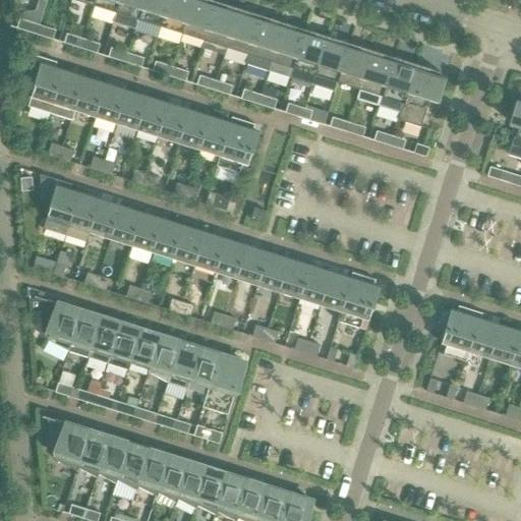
[(95,0),(94,5),(115,12),(119,0),(95,0)]
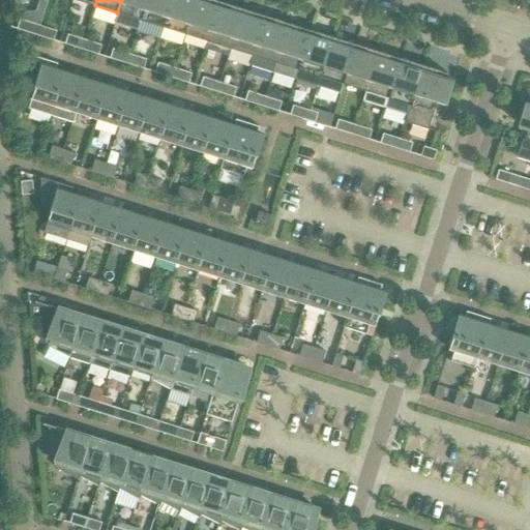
[(137,29),(140,20),(146,0),(121,0),(117,12),(115,22),(137,29)]
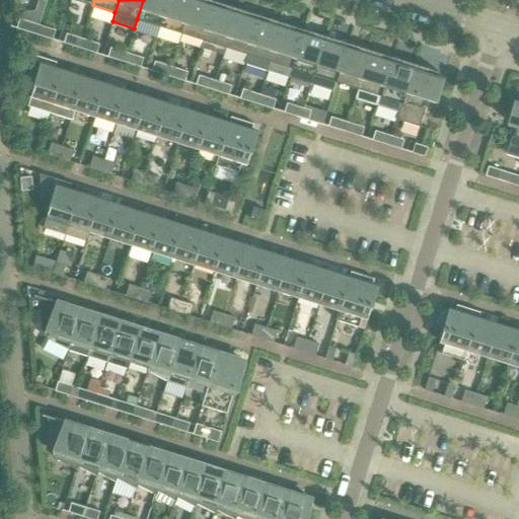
[(143,0),(137,19),(159,26),(167,0),(143,0)]
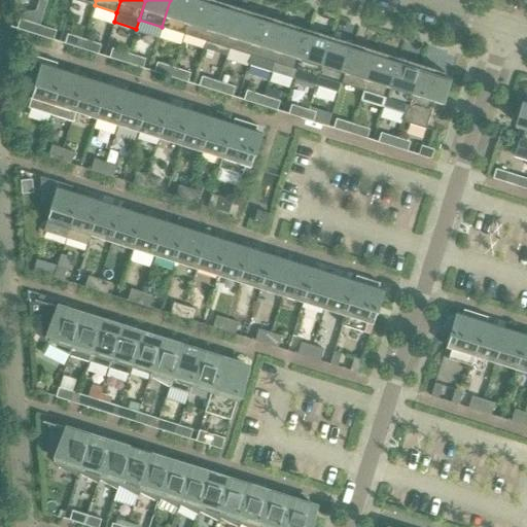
[(170,0),(162,27),(184,34),(195,0),(170,0)]
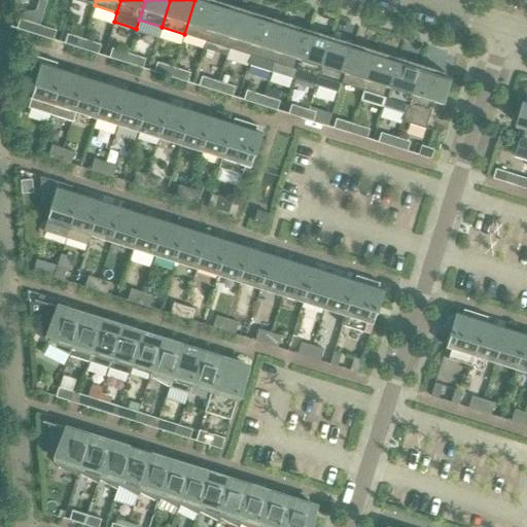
[(195,0),(184,34),(206,40),(217,6),(207,3),(207,0),(195,0)]
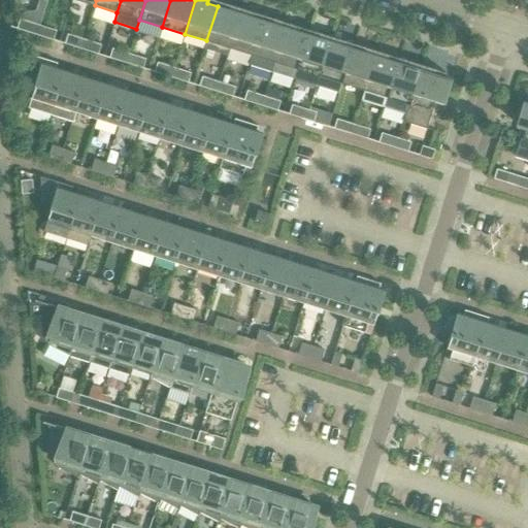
[(227,55),(229,47),(241,8),(230,4),(228,9),(218,6),(206,40),(204,47),(227,55)]
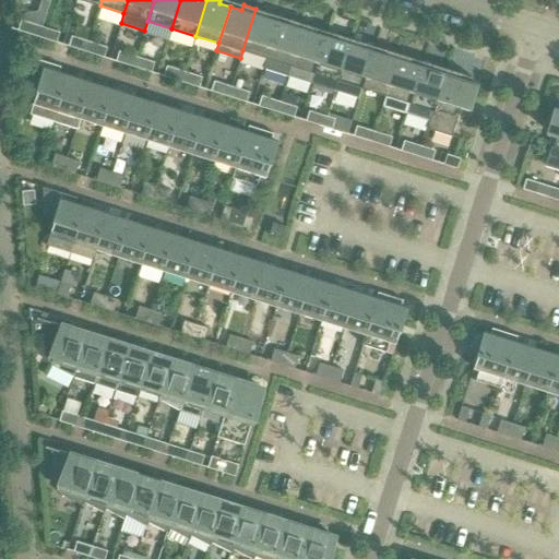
[(242,50),(266,58),(277,22),(266,19),(269,12),(256,9),(242,50)]
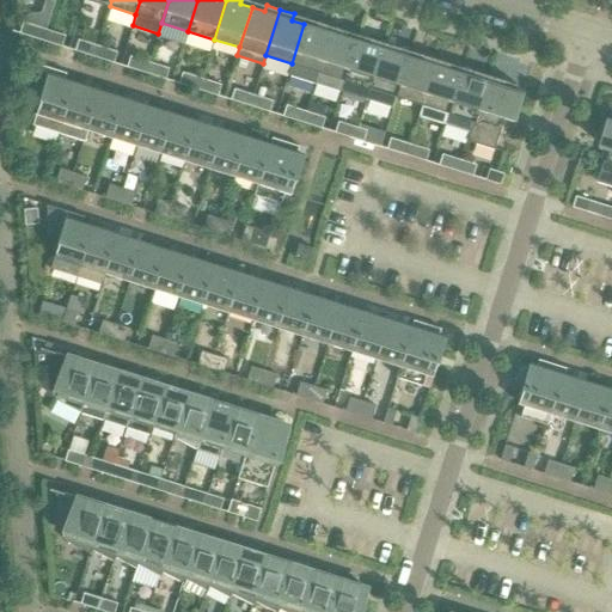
[(288,74),(314,83),(332,25),(318,22),(317,28),(304,24),(292,63),(288,74)]
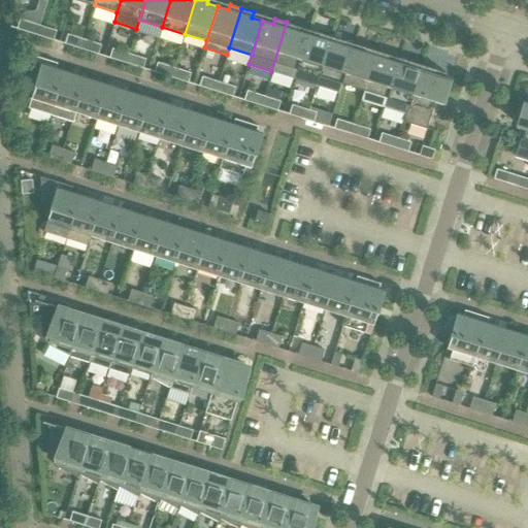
[(19,29),(35,34),(38,25),(22,20),(19,29)]
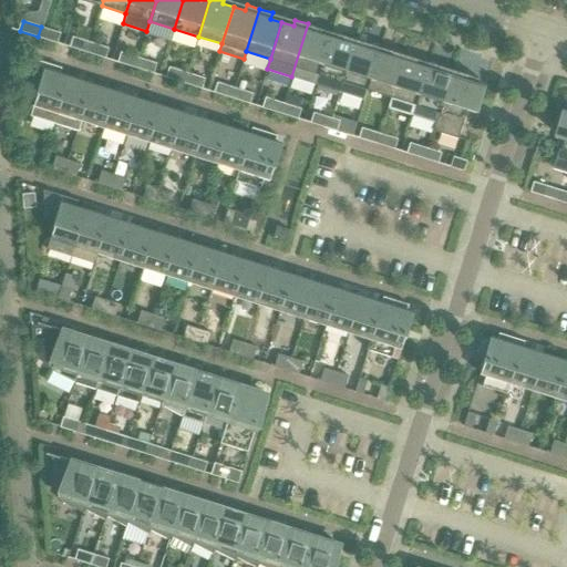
[(291,76),(316,84),(330,38),(319,33),(320,28),(308,23),(291,76)]
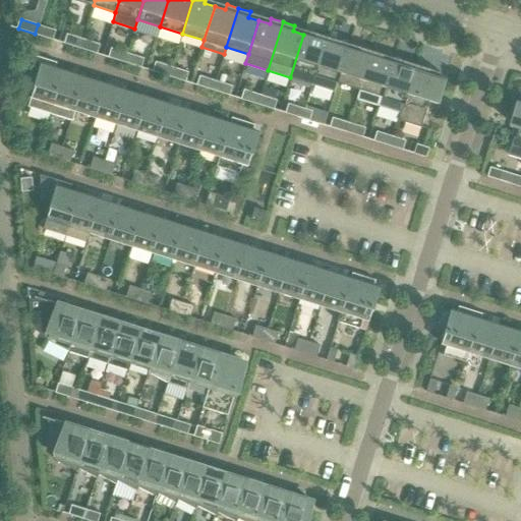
[(38,24),(35,34),(50,39),(53,30),(38,24)]
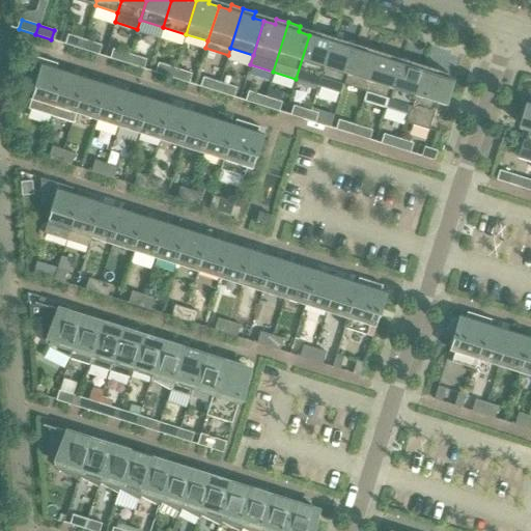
[(296,79),(317,86),(333,36),(322,33),(319,38),(309,35),(296,79)]
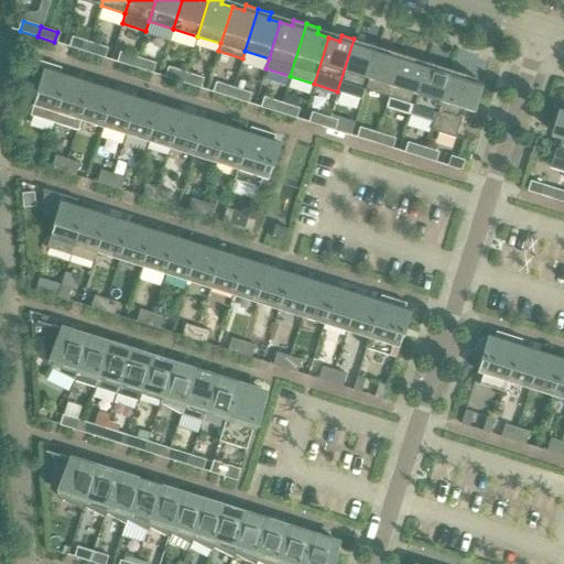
[(72,47),(87,52),(89,42),(74,38),(72,47)]
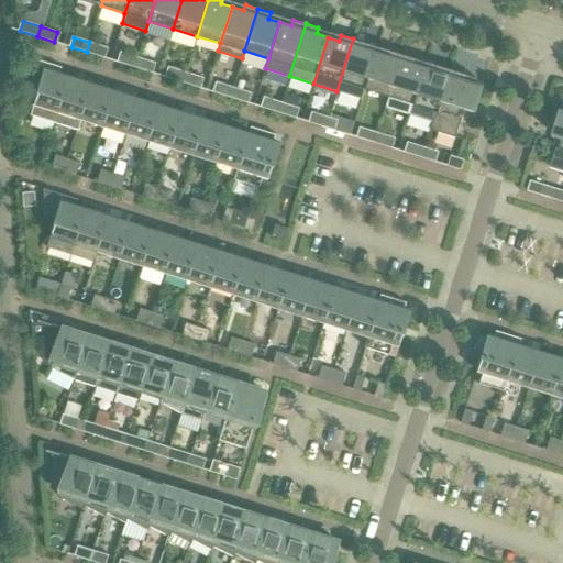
[(361,99),(364,88),(375,52),(364,48),(366,43),(353,39),(337,91),(361,99)]
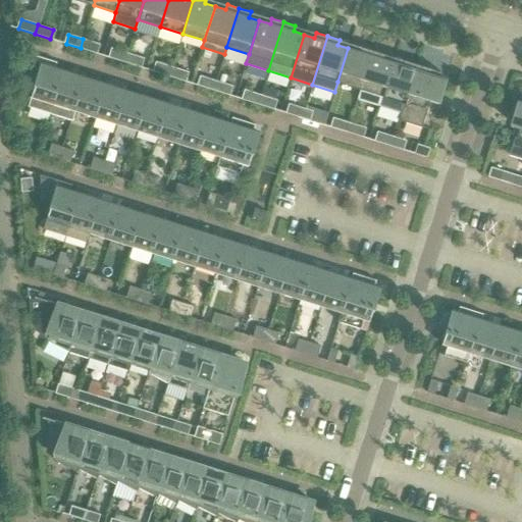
[(83,39),(81,48),(95,53),(98,43),(83,39)]
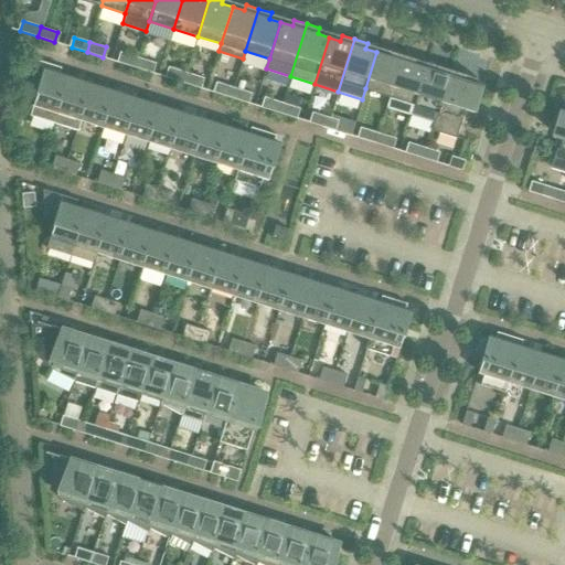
[(365,88),(390,96),(403,54),(390,50),(388,55),(376,52),(365,88)]
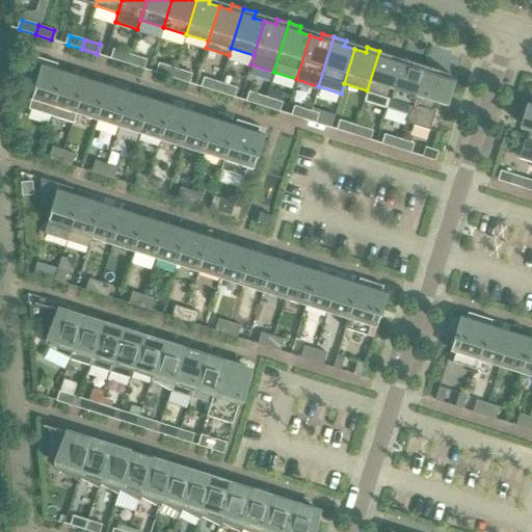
[(112,58),(127,63),(130,54),(115,49),(112,58)]
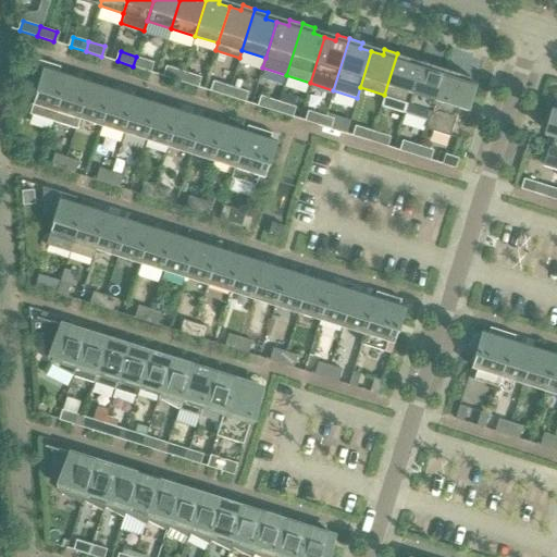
[(381,106),(405,113),(419,66),(408,63),(409,57),(397,53),(384,95),(381,106)]
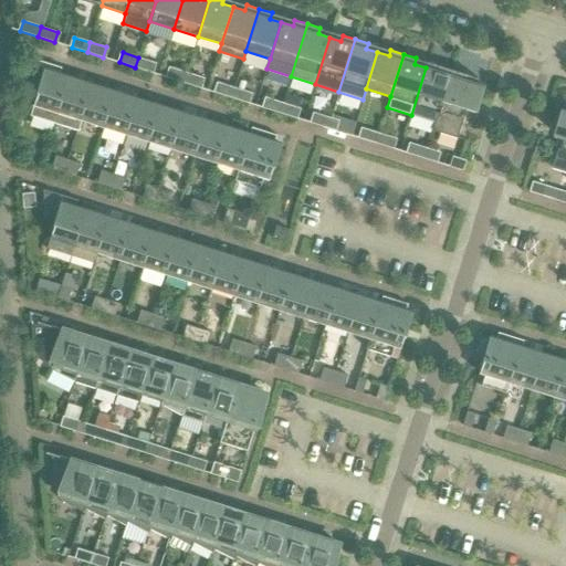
[(30,115),(54,123),(69,76),(59,73),(61,67),(27,55),(27,85),(39,88),(30,115)]
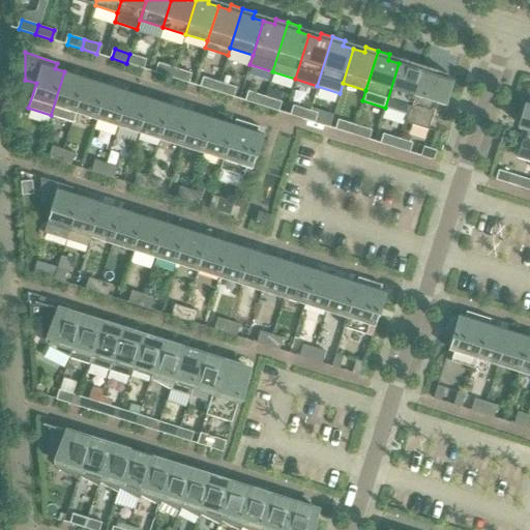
[(129,54),(126,63),(141,67),(144,58),(129,54)]
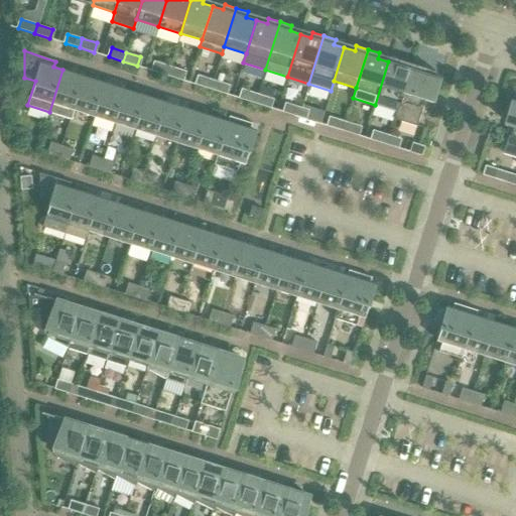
[(375,105),(396,111),(399,102),(411,63),(400,59),(398,65),(388,61),(375,105)]
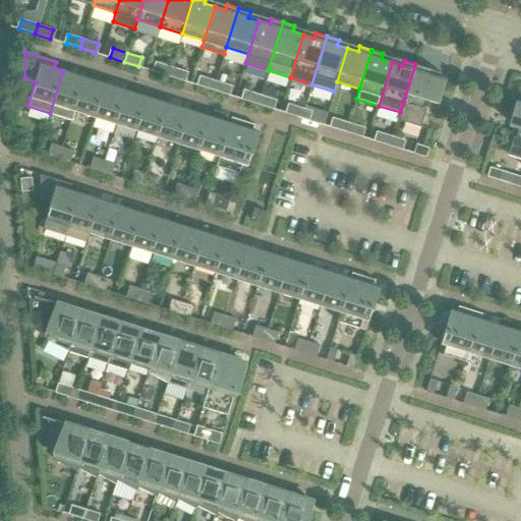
[(154,71),(169,76),(171,66),(157,62),(154,71)]
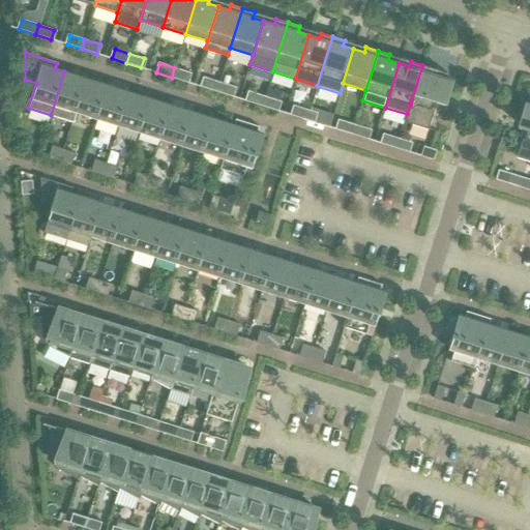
[(410,105),(407,114),(404,122),(428,129),(438,98),(445,101),(451,80),(435,75),(437,69),(422,65),(410,105)]
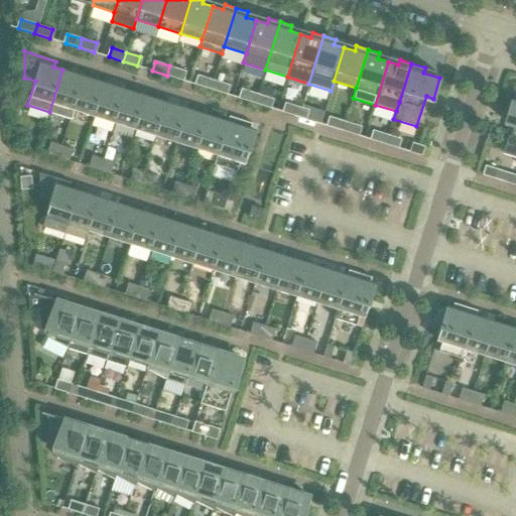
[(169,66),(167,76),(181,80),(183,71),(169,66)]
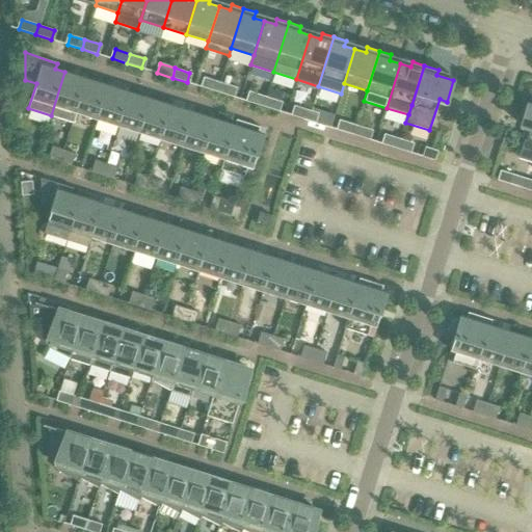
[(74,123),(76,113),(75,112),(85,79),(64,72),(51,115),(74,123)]
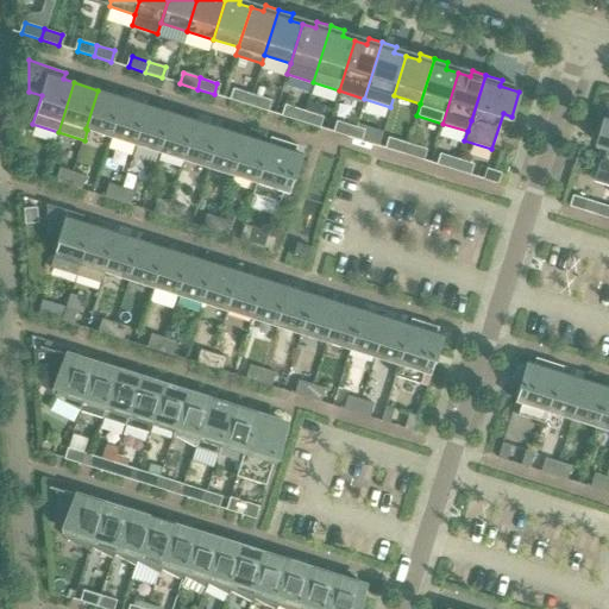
[(232,100),(249,105),(252,94),(236,89),(232,100)]
